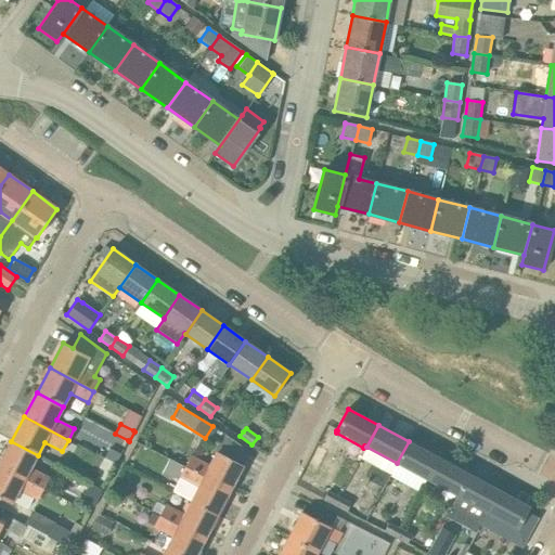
[(38,455),(11,441),(0,462),(0,466),(42,489),(49,477),(31,467),(38,455)]
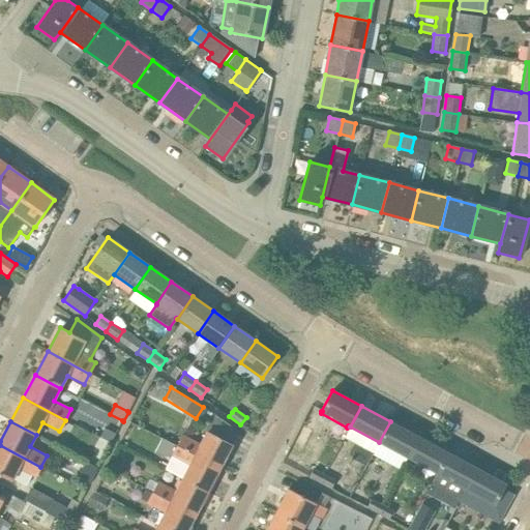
[(379,442),(408,458),(419,437),(390,421),(379,442)]
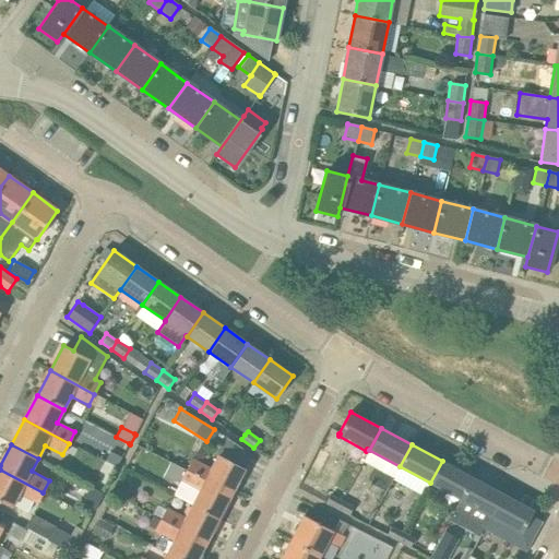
[(186,471),(232,494),(245,468),(218,454),(211,470),(192,459),(186,471)]
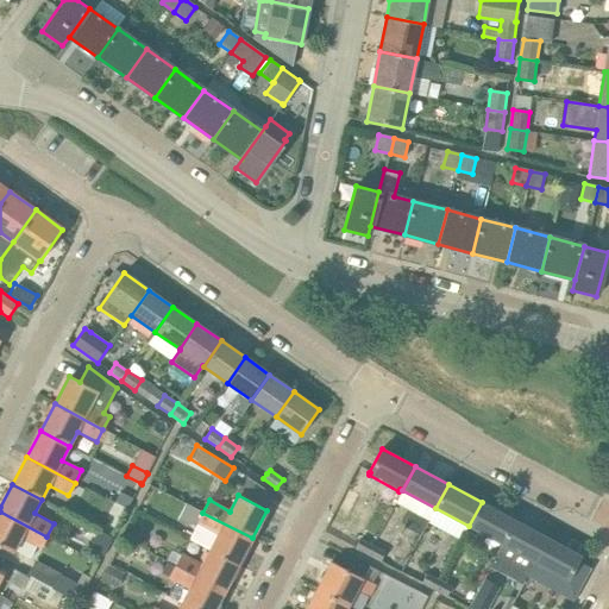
[(502,545),(515,520),(482,502),(469,526),(502,545)]
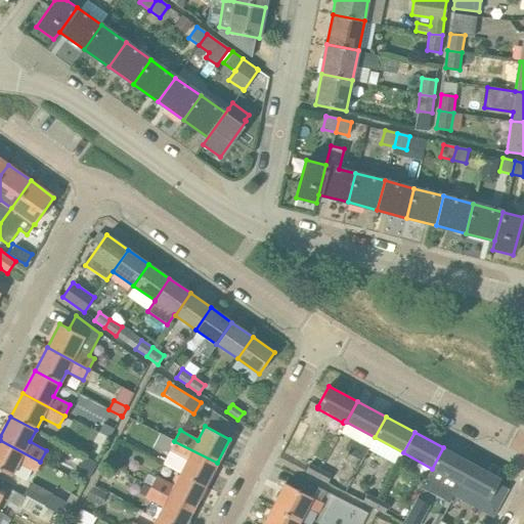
[(40,462),(0,440),(0,470),(11,476),(13,473),(26,480),(31,470),(35,473),(40,462)]
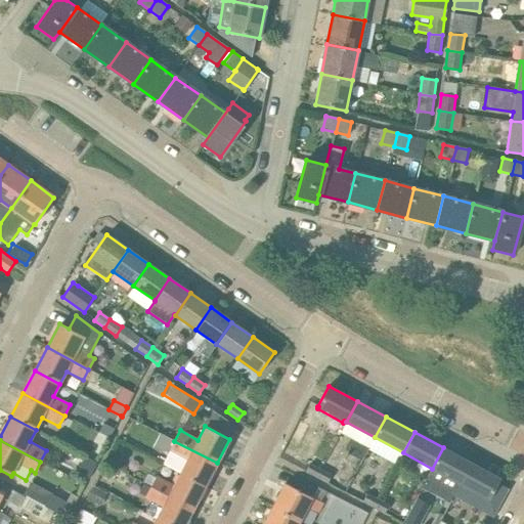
[(205,486),(217,463),(175,441),(163,464),(180,473),(205,486)]
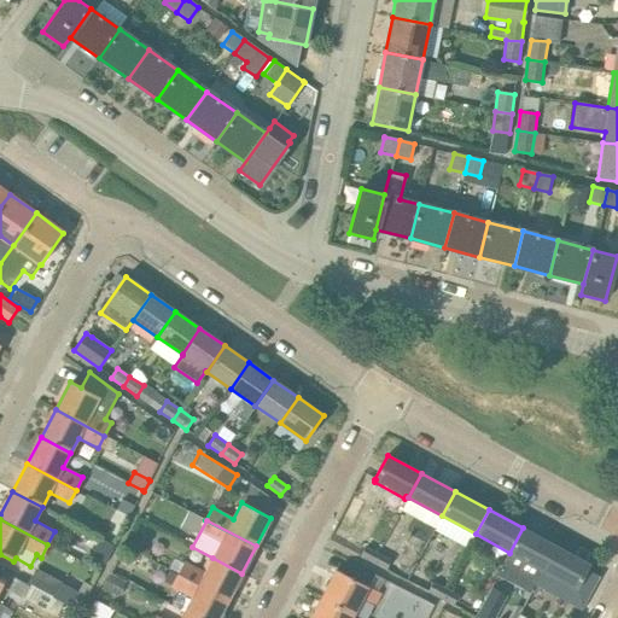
[(542,571),(555,546),(523,528),(509,553),(503,564),(535,582),(541,570),(542,571)]
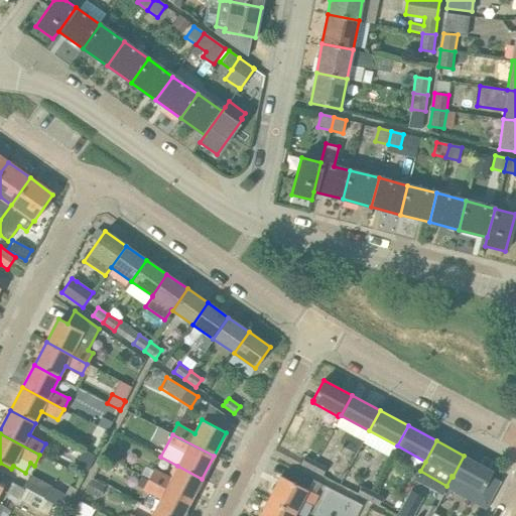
[(96,456),(84,449),(76,466),(87,472),(96,456)]
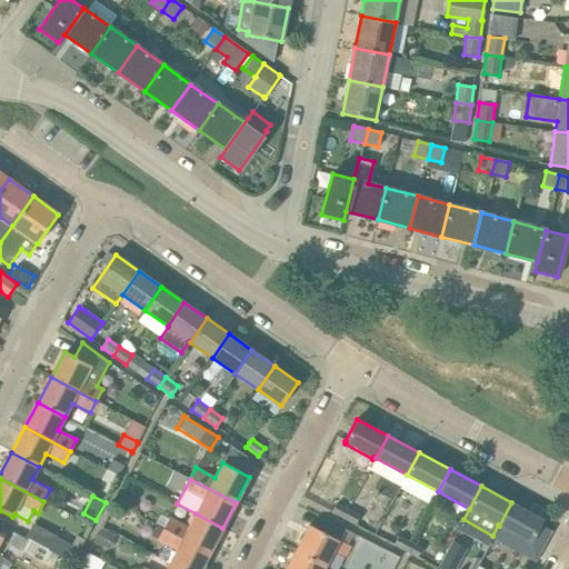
[(511,502),(499,526),(531,542),(543,520),(511,502)]
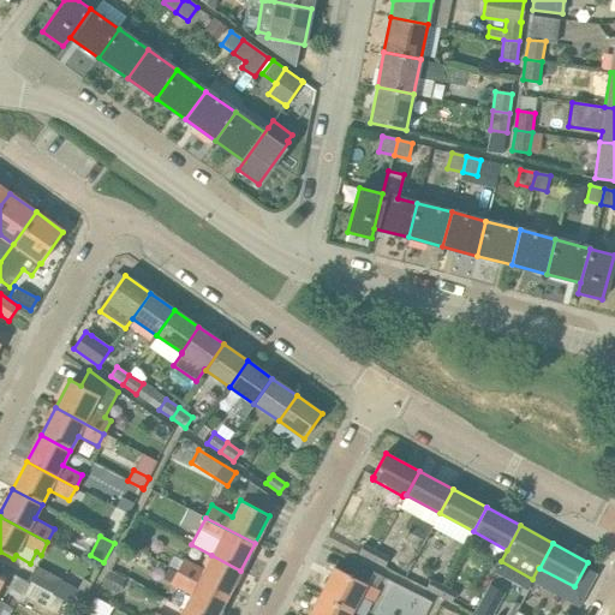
[(358,554),(372,561),(377,550),(363,544),(358,554)]
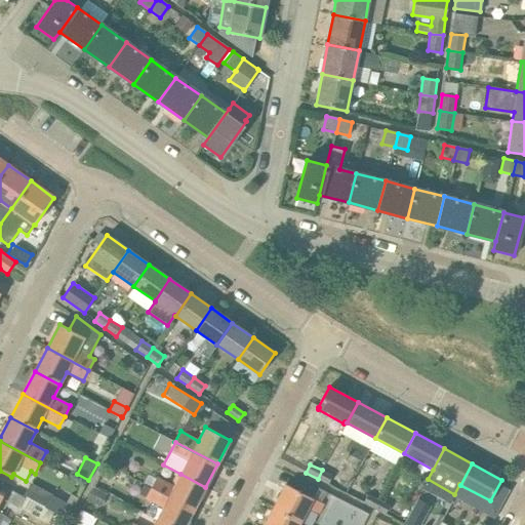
[(318,479),(327,484),(332,475),(322,470),(318,479)]
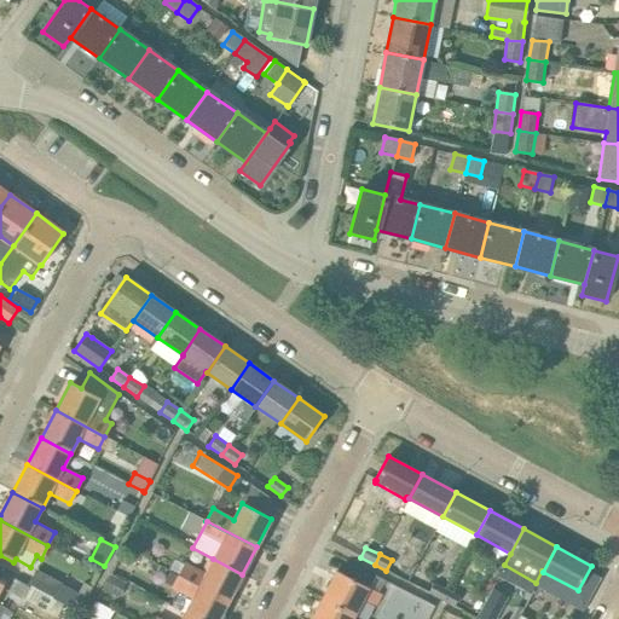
[(174,559),(169,570),(171,570),(178,574),(184,563),(174,559)]
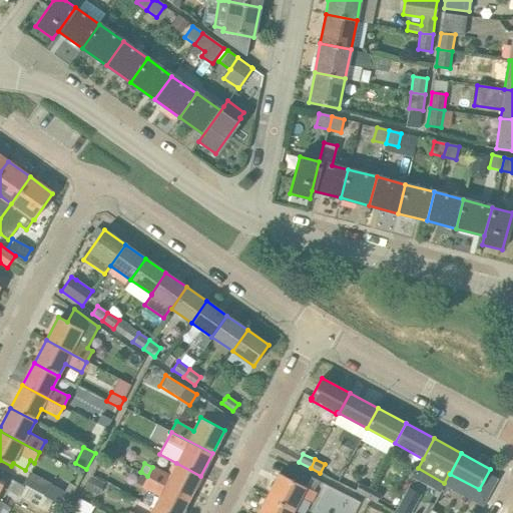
[(200,476),(176,463),(170,476),(152,466),(152,467),(147,476),(147,477),(188,498),(200,476)]
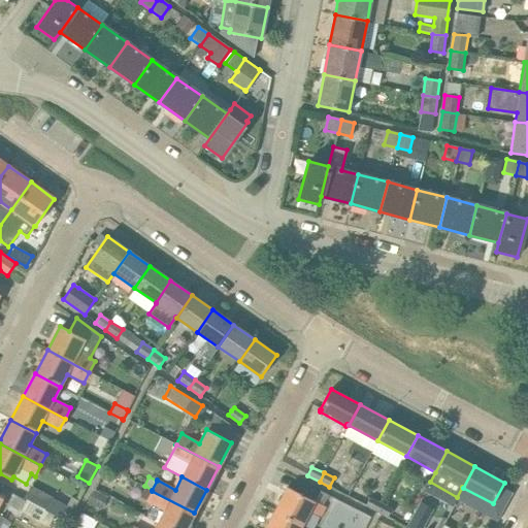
[(145,486),(139,496),(146,500),(146,499),(152,491),(152,490),(145,486)]
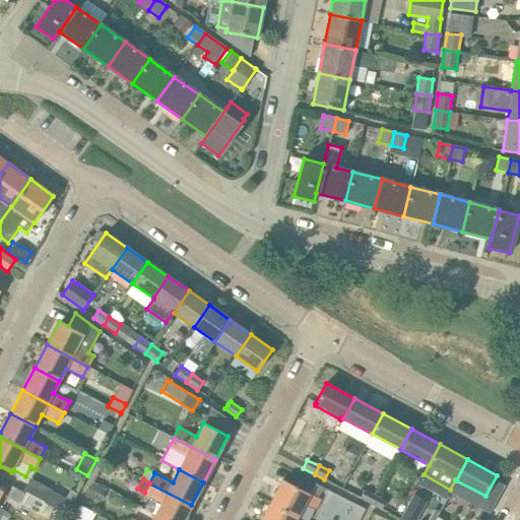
[(270,503),(298,517),(303,519),(309,519),(320,499),(282,479),(270,503)]
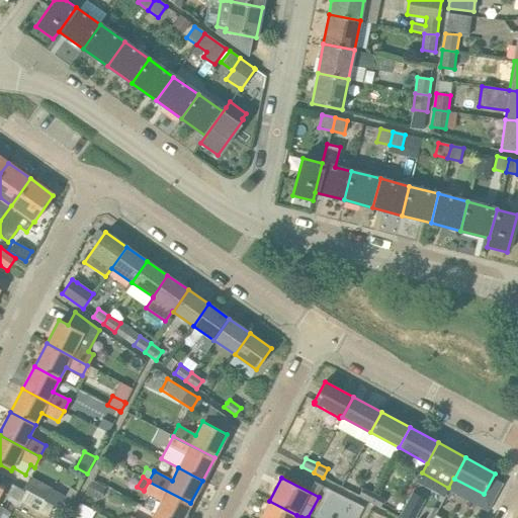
[(85,493),(99,501),(105,489),(92,481),(85,493)]
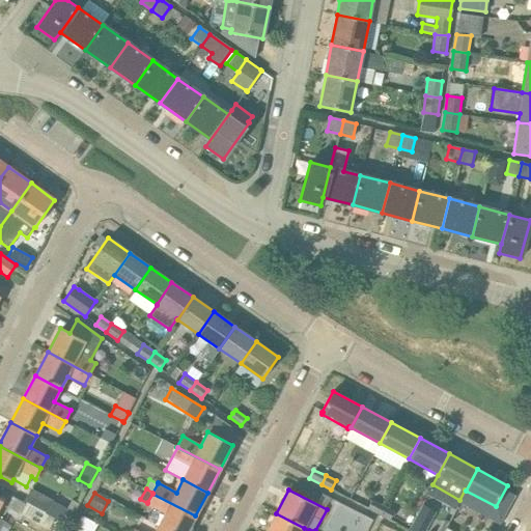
[(187,530),(195,515),(152,494),(147,502),(147,503),(166,512),(159,526),(167,530),(187,530)]
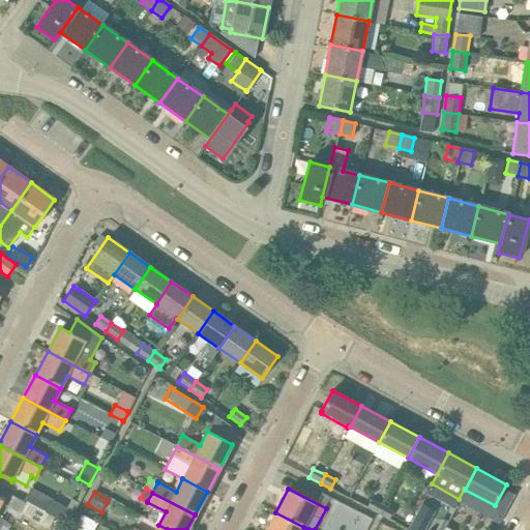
[(366,507),(378,513),(382,504),(372,498),(366,507)]
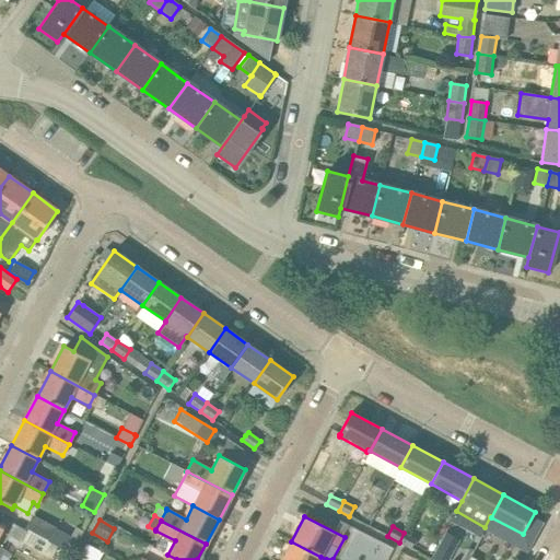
[(70,536),(55,528),(48,541),(72,553),(83,532),(76,527),(70,536)]
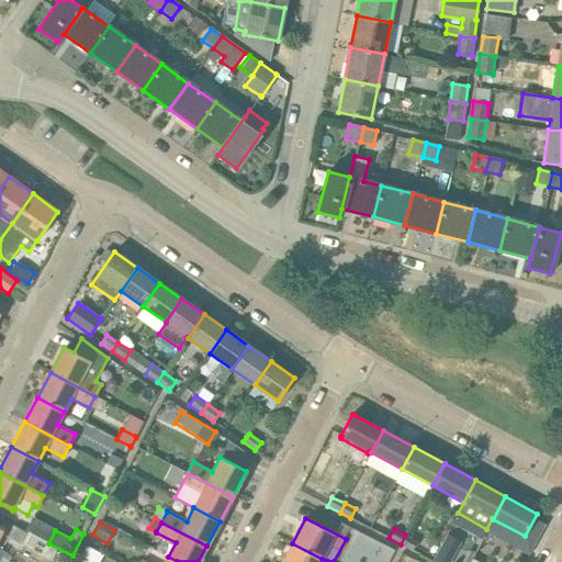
[(401,544),(413,550),(417,540),(405,535),(401,544)]
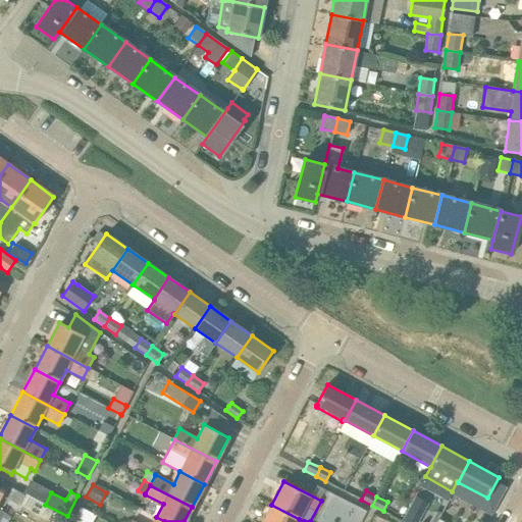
[(413,500),(402,520),(403,521),(405,521),(417,521),(426,507),(413,500)]
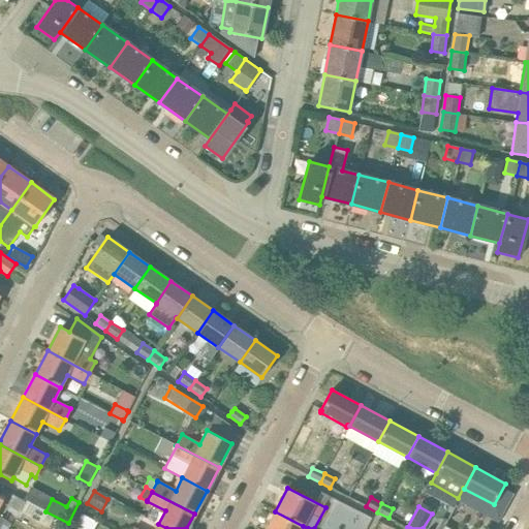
[(275,511),(266,528),(301,528),(303,526),(275,511)]
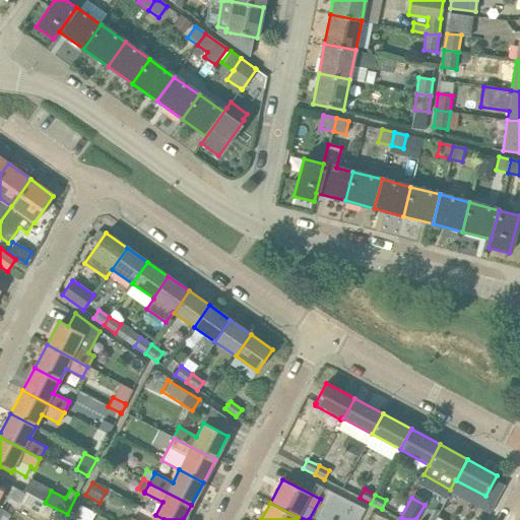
[(78,508),(71,519),(86,519),(90,514),(79,508),(78,508)]
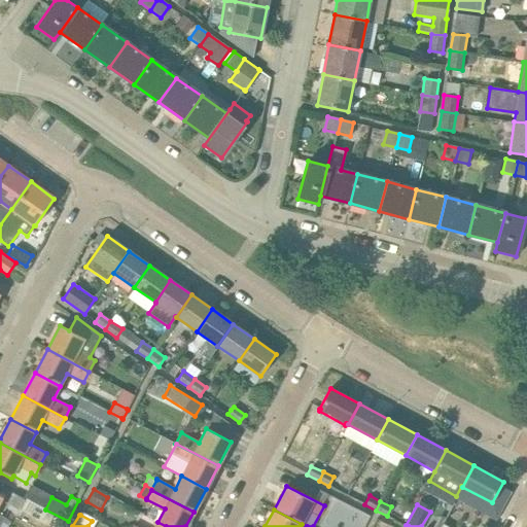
[(394,526),(376,517),(370,526),(394,526)]
